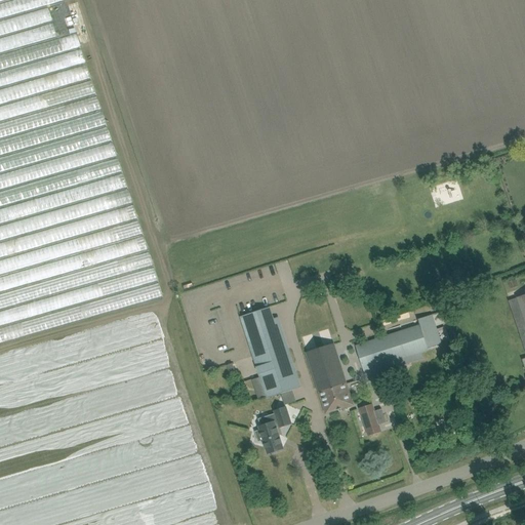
[(524,276),(508,282),(511,288),(518,286),(517,282),(524,279),(524,276)]
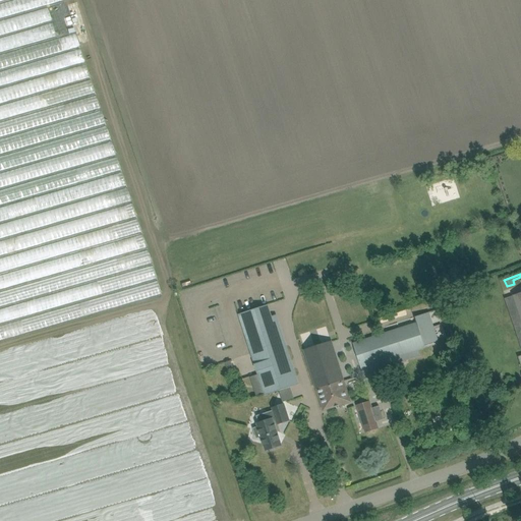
[(520,292),(513,295),(513,296),(505,299),(520,346),(520,355),(518,357),(520,365),(520,292)]
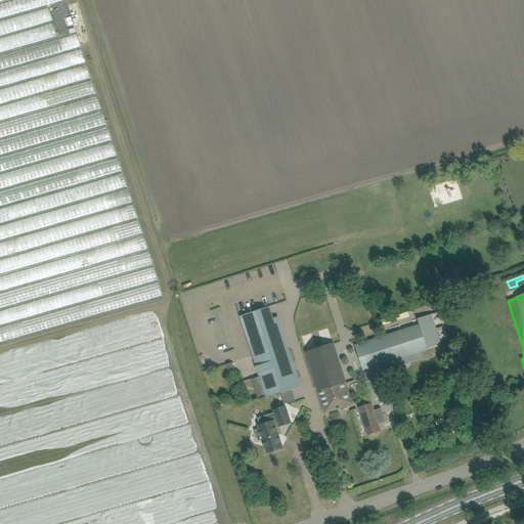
[(239,316),(266,398),(301,387),(278,316),(272,318),(269,307),(239,316)]
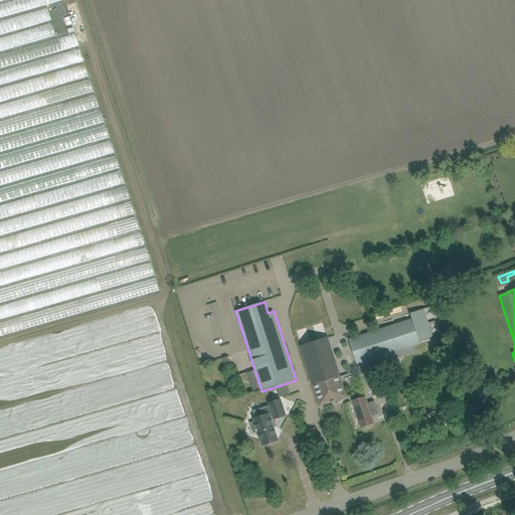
[(419,345),(418,342),(433,337),(423,310),(409,314),(411,319),(350,339),(358,365),(414,347),(419,345)]
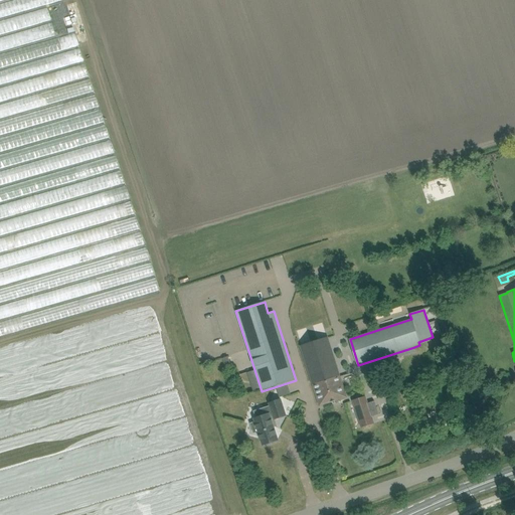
[(338,365),(336,361),(329,338),(301,347),(319,406),(348,397),(338,365)]
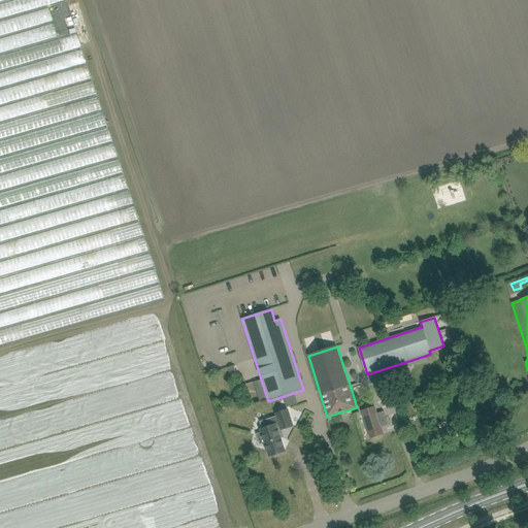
[(491,378),(494,387),(503,384),(500,375),(491,378)]
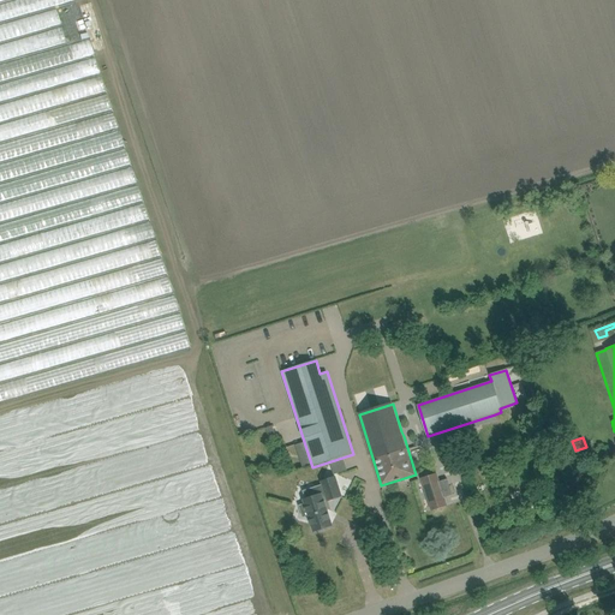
[(443,497),(453,495),(447,479),(439,482),(436,473),(422,478),(431,509),(446,506),(443,497)]
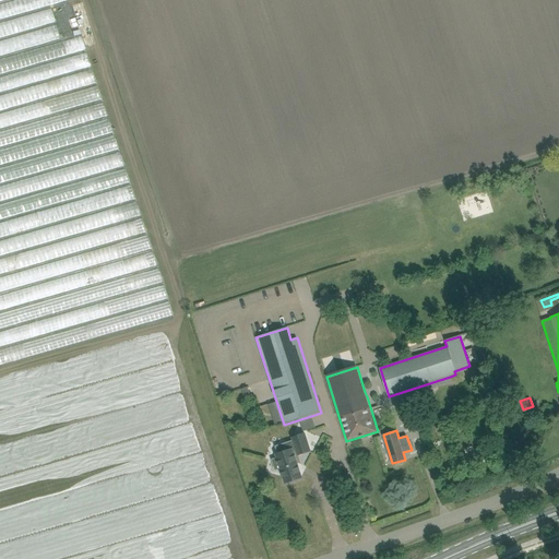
[(277,458),(272,460),(275,471),(281,468),(285,483),(302,477),(294,453),(297,452),(298,455),(310,451),(305,433),(293,438),(296,448),(276,454),(277,458)]
